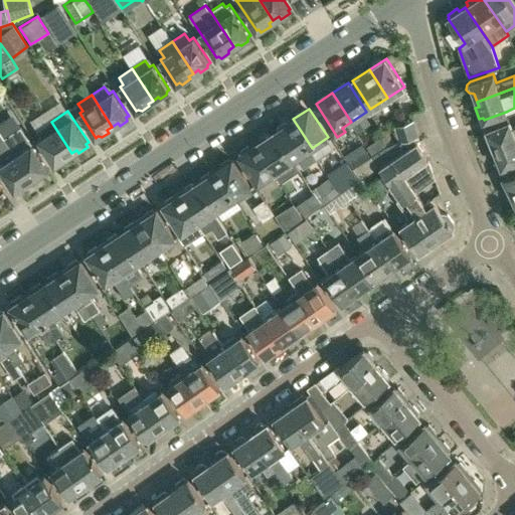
[(318,158),(312,148),(293,119),(276,131),(295,159),(298,157),(304,167),(318,158)]
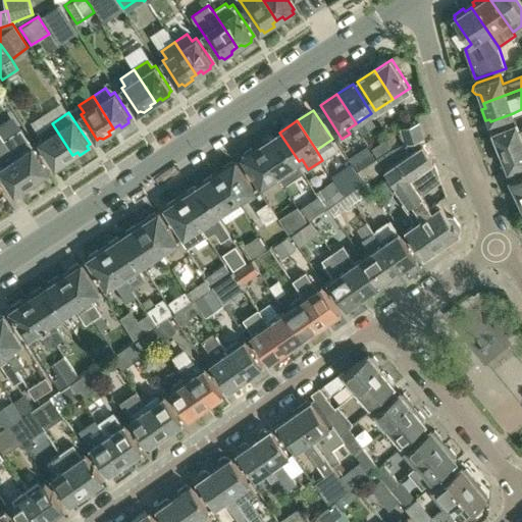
[(419,121),(401,126),(406,143),(424,138),(419,121)]
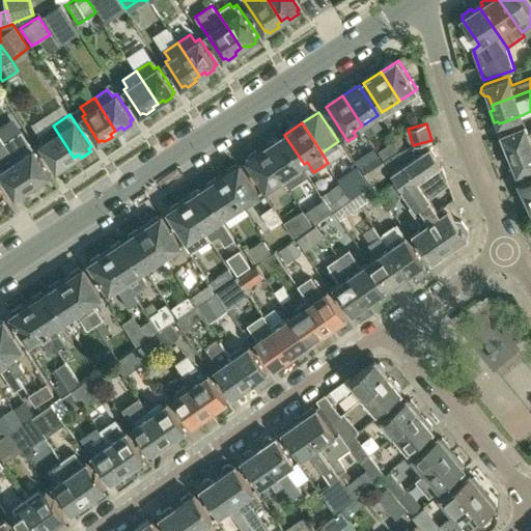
[(498,136),(498,141),(501,144),(506,144),(510,152),(530,144),(530,130),(528,132),(525,123),(502,133),(498,136)]
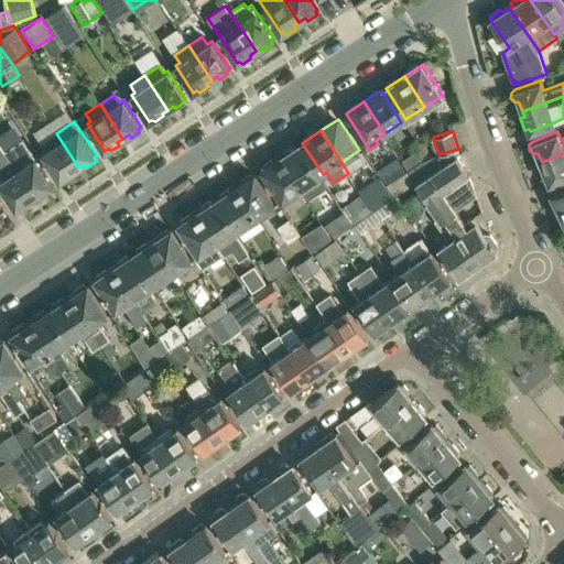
[(73,171),(78,167),(56,133),(41,142),(46,151),(43,154),(60,180),(63,179),(65,182),(75,174),(73,171)]
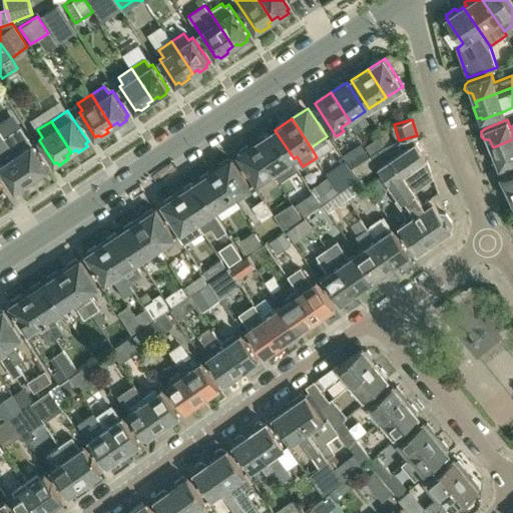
[(20,126),(4,137),(11,147),(31,178),(37,175),(39,177),(46,173),(46,169),(48,167),(20,126)]
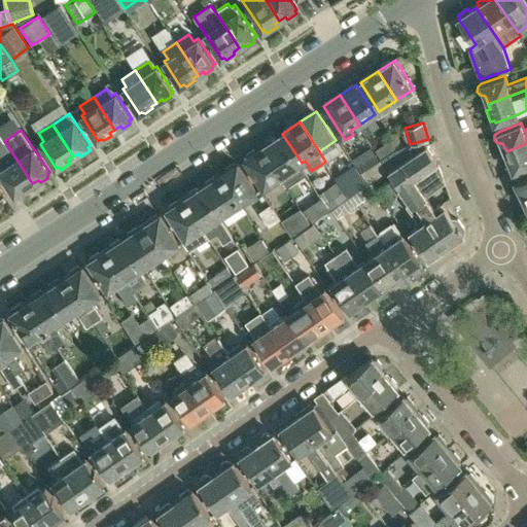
[(279,136),(262,146),(281,176),(299,165),(279,136)]
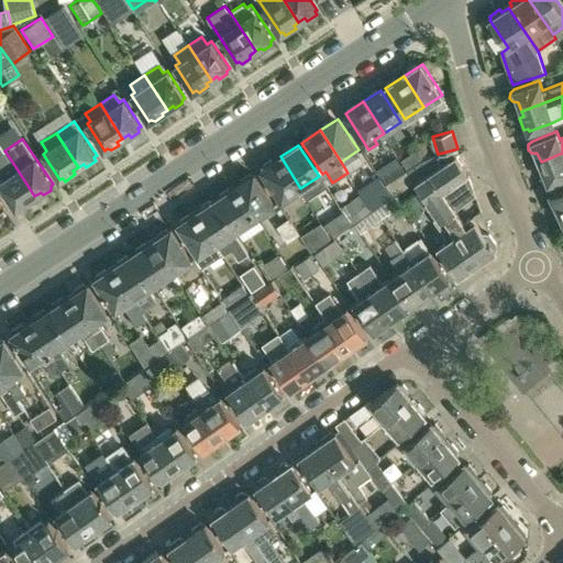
[(400,159),(417,183),(429,174),(422,159),(418,147),(400,159)]
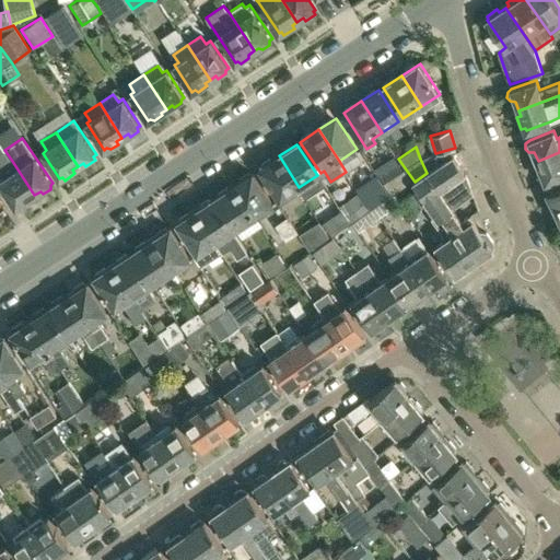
[(540,168),(537,172),(537,177),(540,181),(546,181),(559,174),(559,152),(538,161),(540,168)]
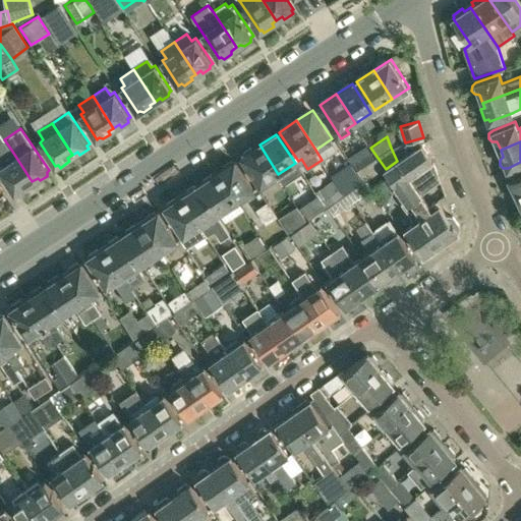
[(391,148),(397,161),(408,153),(405,142),(391,148)]
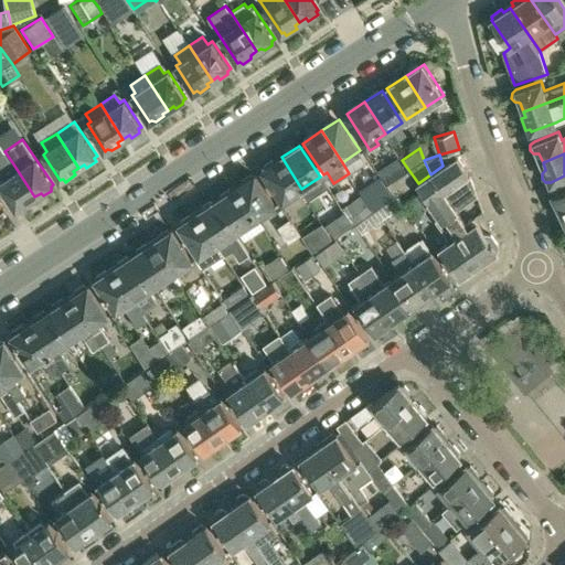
[(430,202),(445,192),(470,173),(457,156),(443,166),(430,174),(418,183),(430,202)]
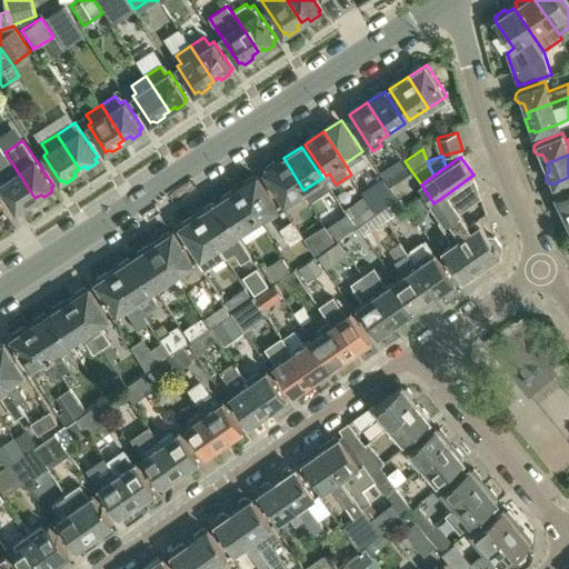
[(286,202),(303,190),(283,158),(265,170),(286,202)]
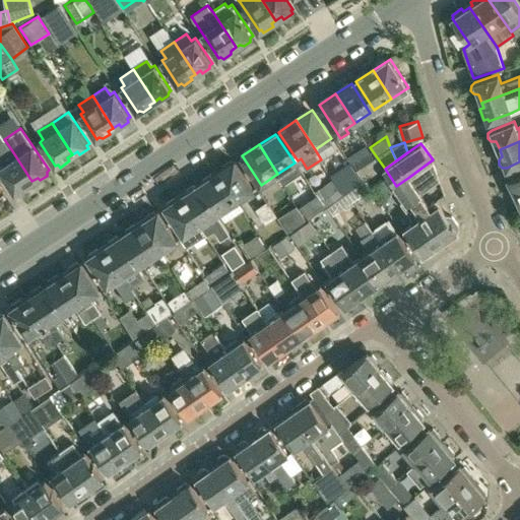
[(27,185),(31,181),(11,149),(0,155),(0,163),(2,166),(0,167),(0,170),(15,193),(18,191),(22,192),(28,187),(27,185)]
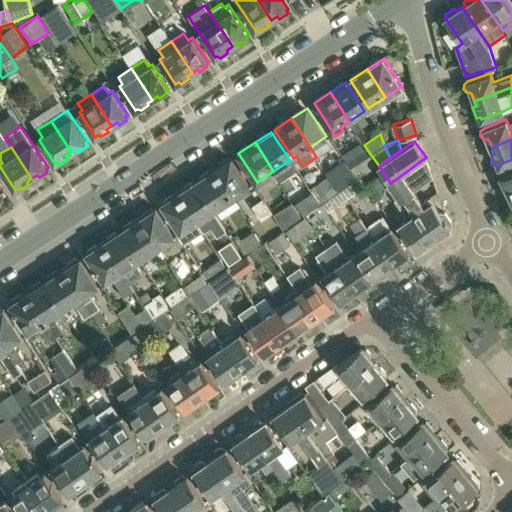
[(357,177),(376,166),(369,155),(350,166),(357,177)]
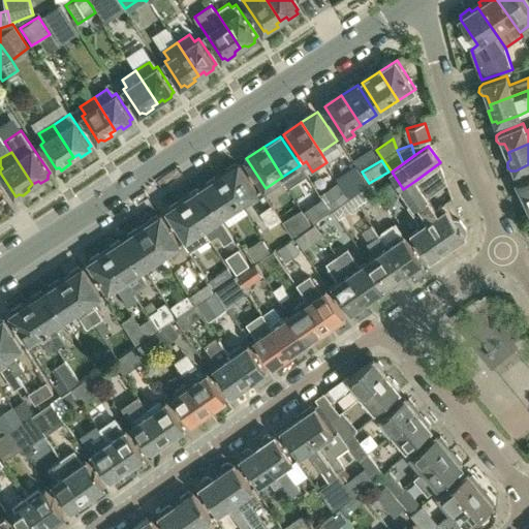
[(227,170),(221,175),(241,204),(258,192),(239,162),(237,164),(235,161),(225,167),(227,170)]
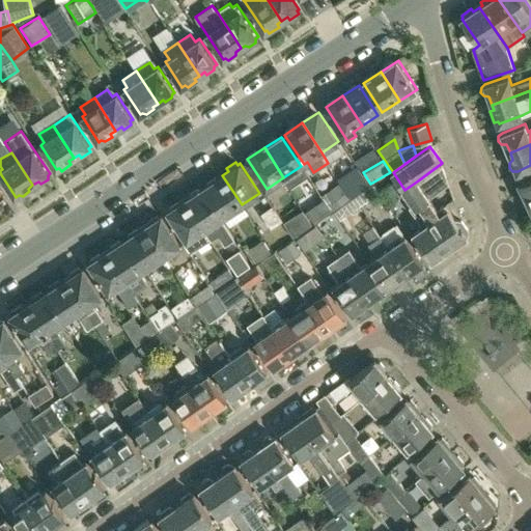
[(429,197),(449,183),(442,163),(418,180),(429,197)]
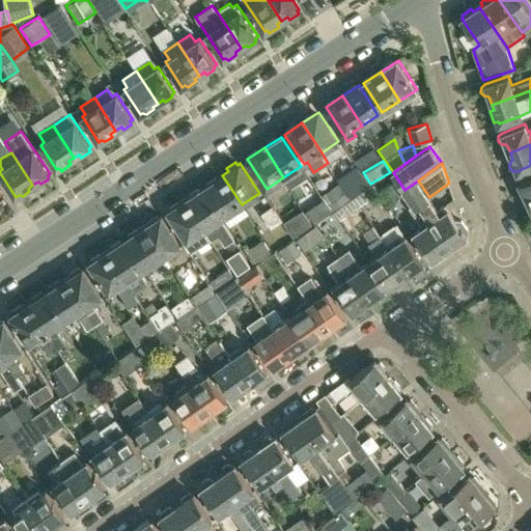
[(358,192),(369,185),(359,169),(347,176),(358,192)]
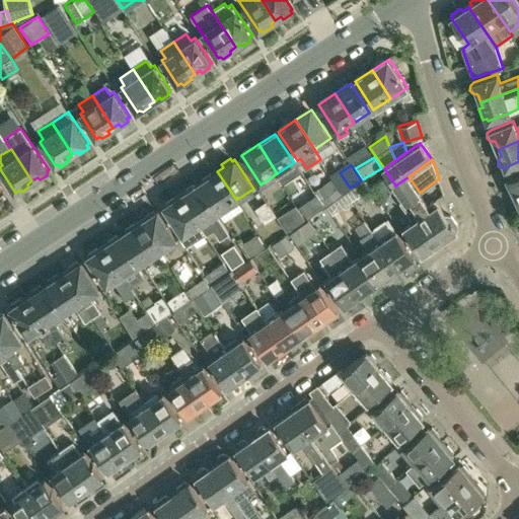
[(202,181),(200,182),(218,212),(219,212),(220,211),(236,200),(217,171),(211,175),(210,172),(201,177),(203,180),(202,181)]
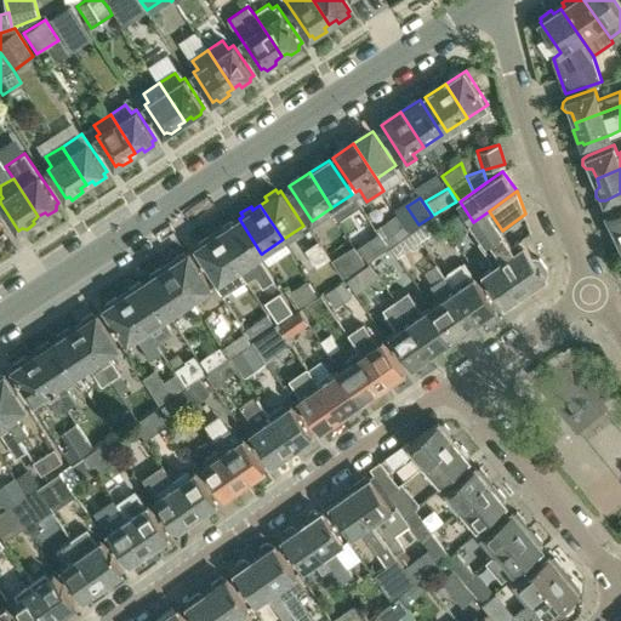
[(620,205),(607,212),(619,235),(620,233),(620,205)]
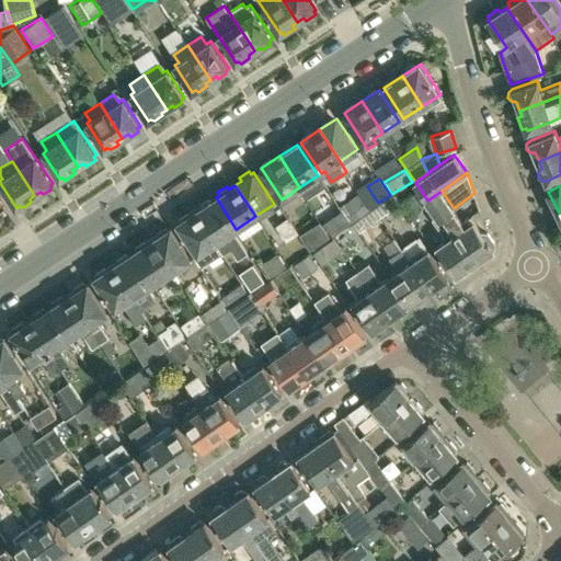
[(456,210),(454,208),(442,191),(427,201),(439,216),(435,219),(448,239),(438,245),(458,274),(477,261),(446,217),(456,210)]
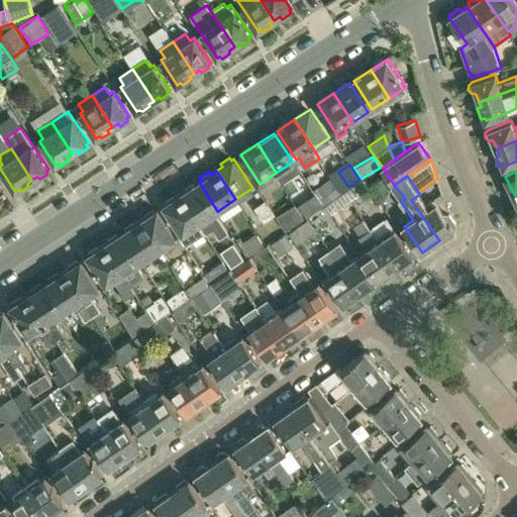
[(344,192),(350,200),(370,187),(364,179),(344,192)]
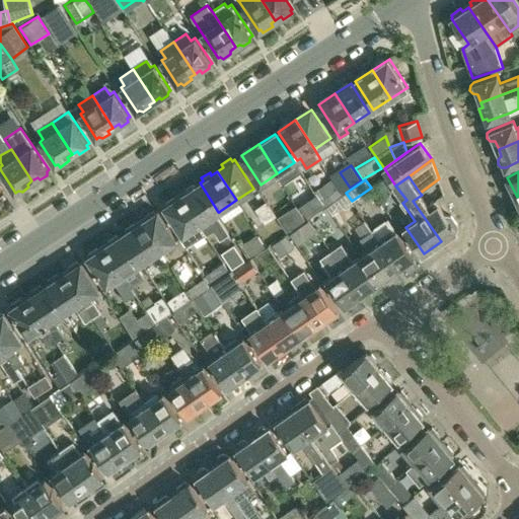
[(186,192),(181,195),(200,224),(206,232),(212,228),(220,239),(222,237),(229,233),(216,214),(218,212),(200,182),(198,183),(195,186),(193,183),(184,189),(186,192)]
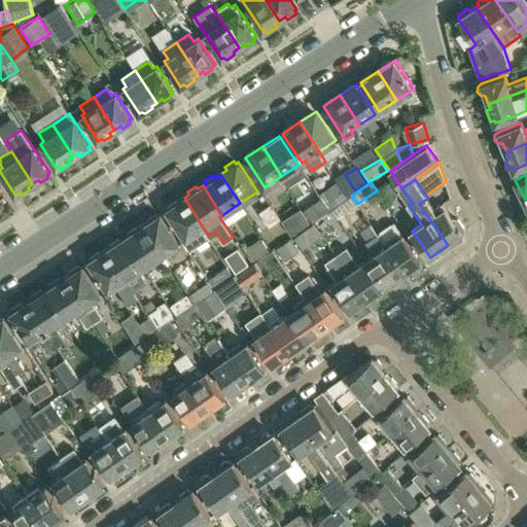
[(330,208),(347,197),(339,185),(322,198),(330,208)]
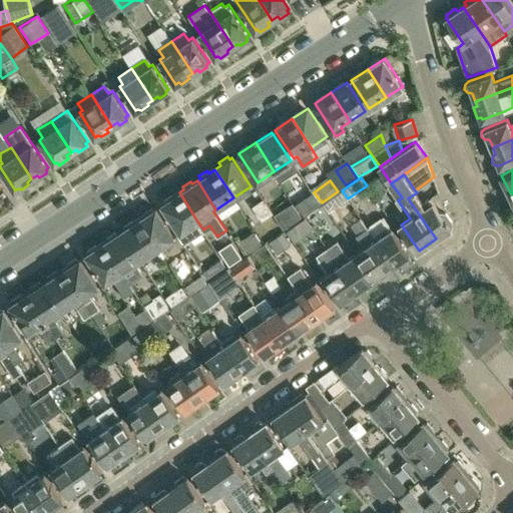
[(342,190),(324,202),(330,210),(348,198),(342,190)]
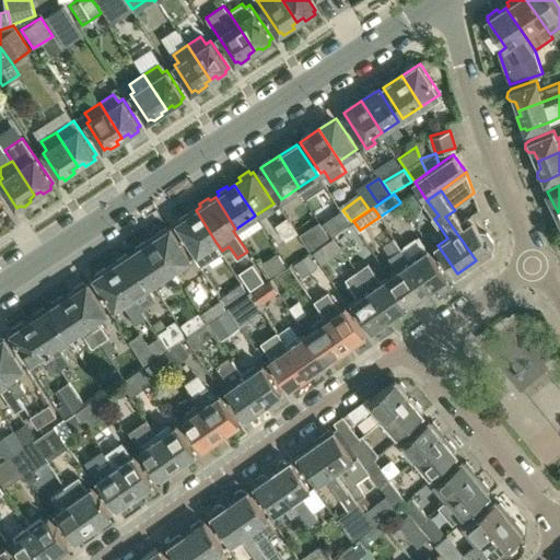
[(186,212),(177,218),(179,221),(177,222),(198,253),(205,263),(222,251),(216,242),(196,210),(188,214),(186,212)]
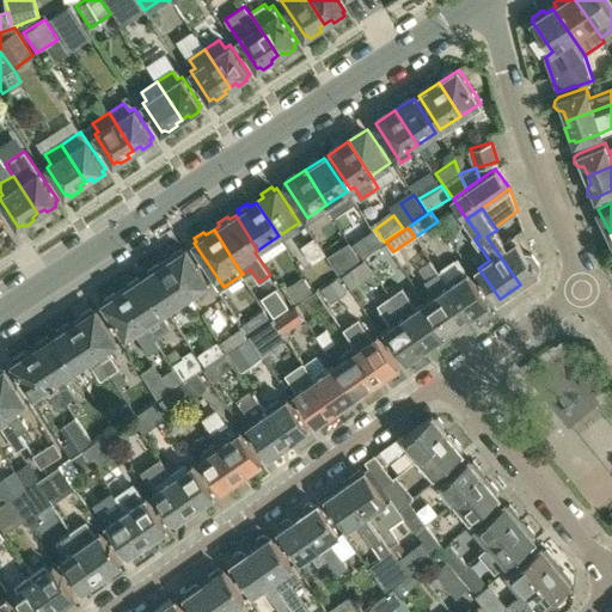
[(362,257),(383,243),(373,230),(353,244),(362,257)]
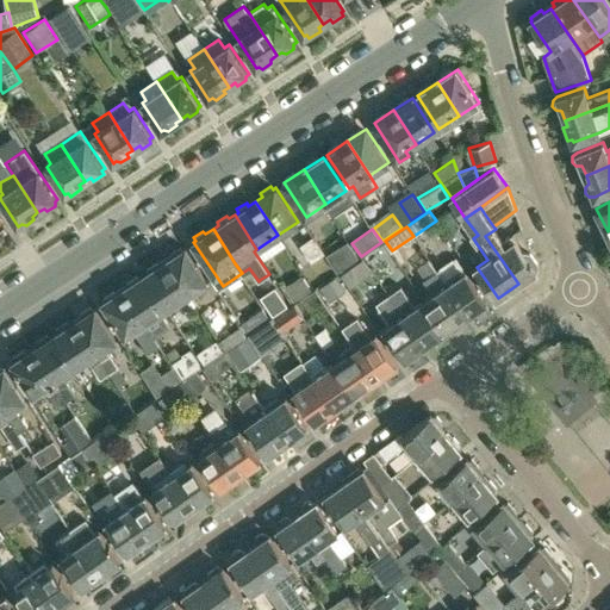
[(524,253),(512,235),(504,241),(496,229),(485,236),(518,284),(537,271),(539,263),(531,254),(524,253)]
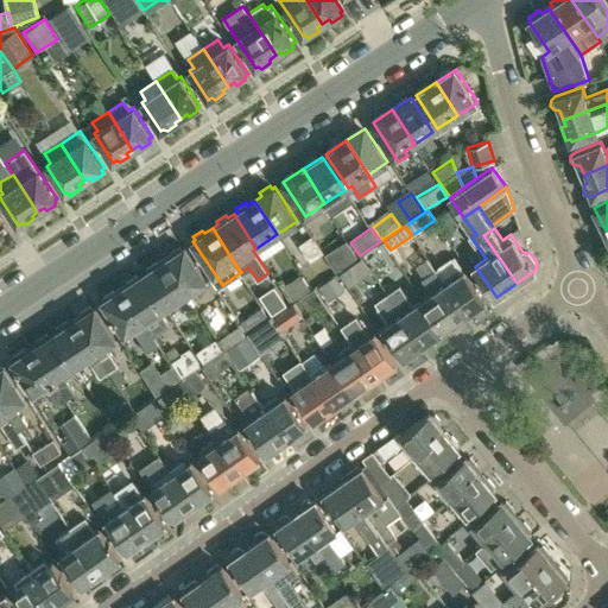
[(310,261),(323,252),(311,235),(298,244),(310,261)]
